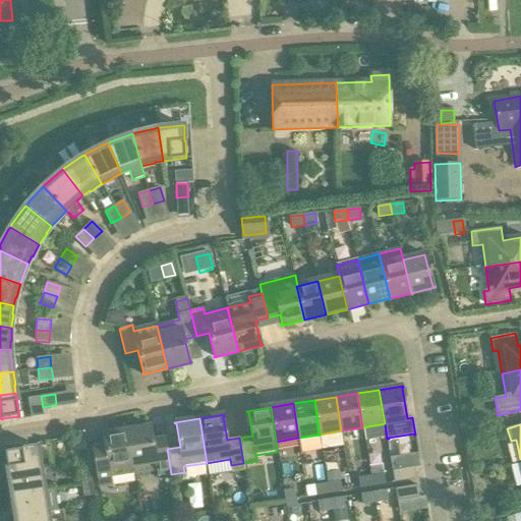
[(166,439),(153,441),(151,427),(152,427),(152,426),(127,430),(134,474),(158,470),(159,476),(171,474),(167,449),(166,439)]
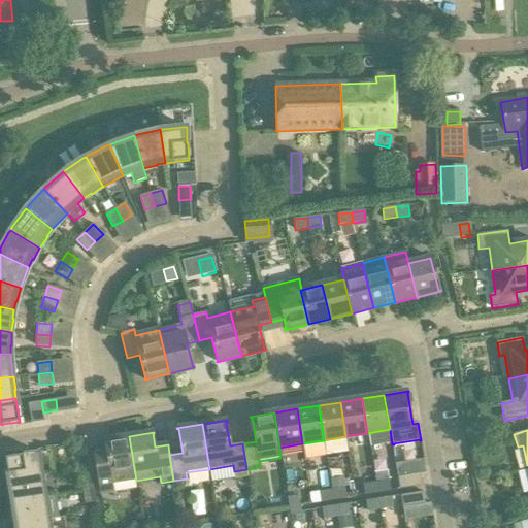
[(105,441),(107,452),(94,454),(100,493),(113,491),(112,485),(136,481),(129,436),(103,440),(104,441),(105,441)]
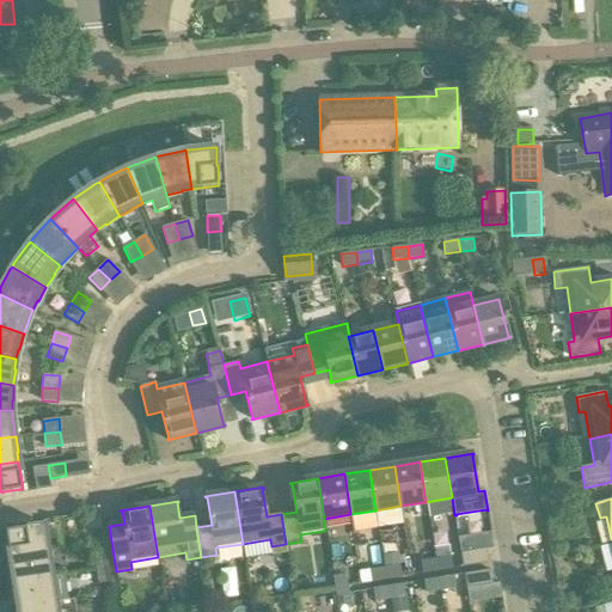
[(102,528),(101,518),(99,512),(85,514),(87,531),(102,528)]
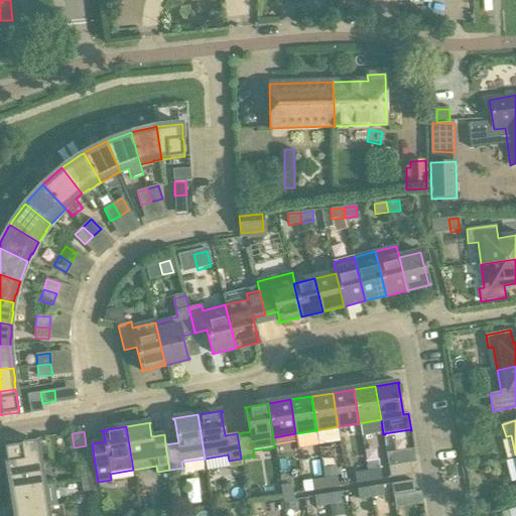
[(10,469),(41,464),(37,441),(22,444),(22,443),(5,446),(7,463),(9,463),(10,469)]
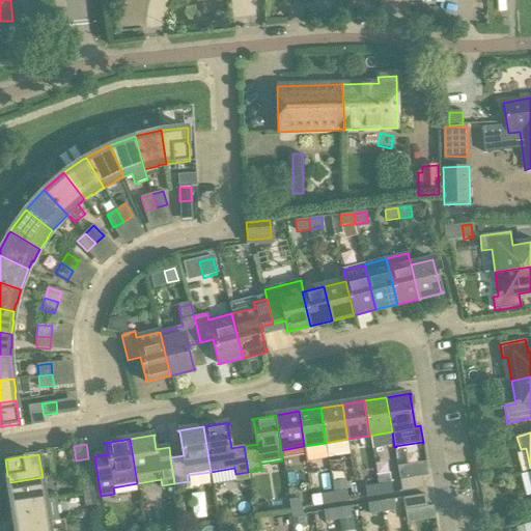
[(426,463),(397,467),(399,480),(428,475),(426,463)]
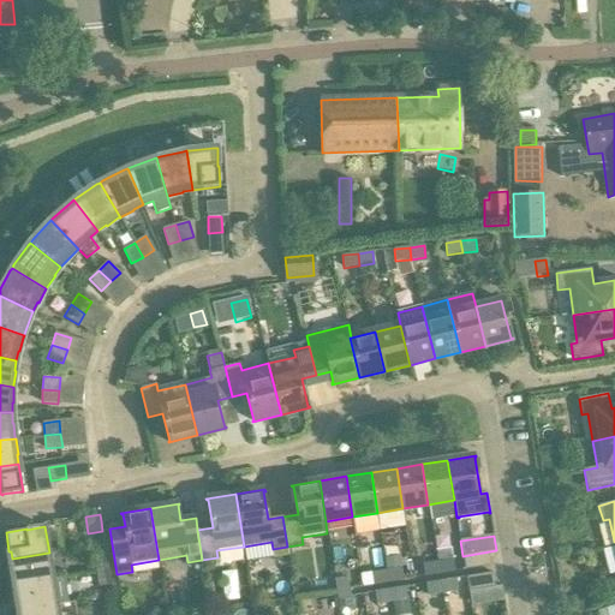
[(451,548),(436,550),(437,562),(453,560),(451,548)]
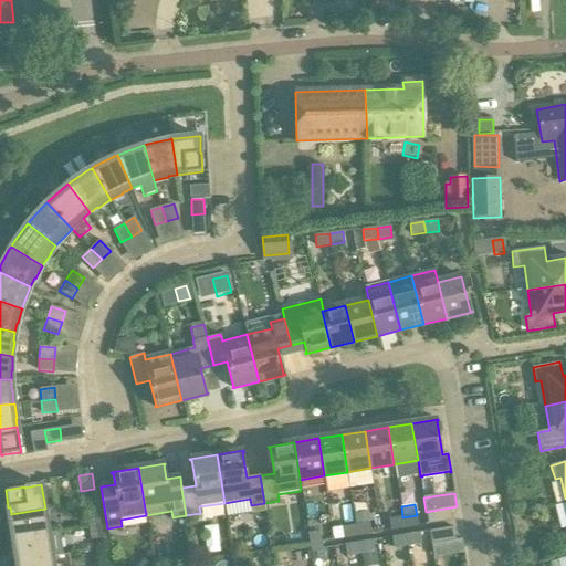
[(428,525),(452,521),(450,507),(426,512),(428,525)]
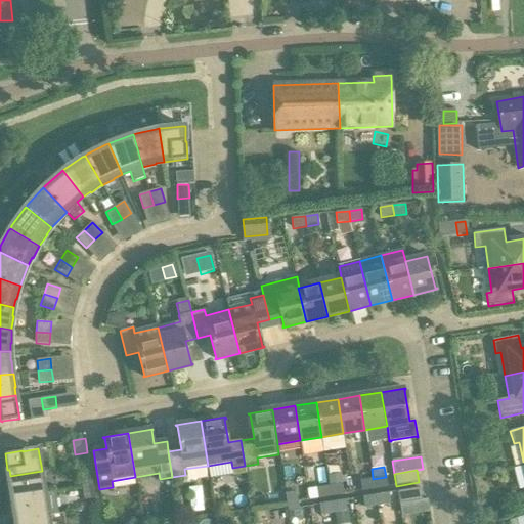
[(42,471),(10,476),(11,485),(9,485),(11,498),(45,493),(42,471)]
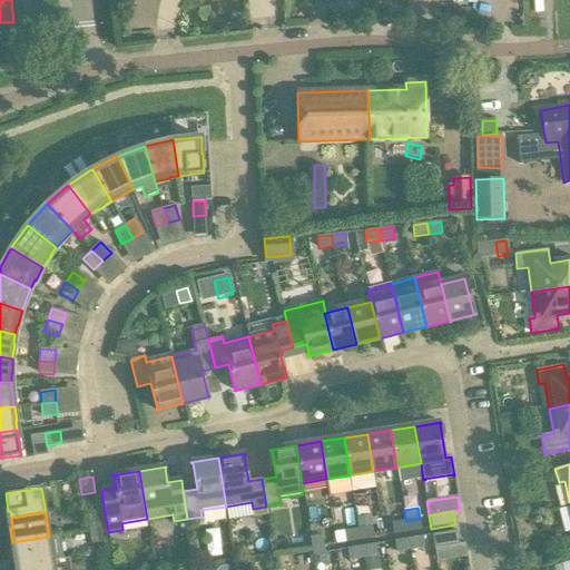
[(90,530),(101,528),(99,514),(88,517),(90,530)]
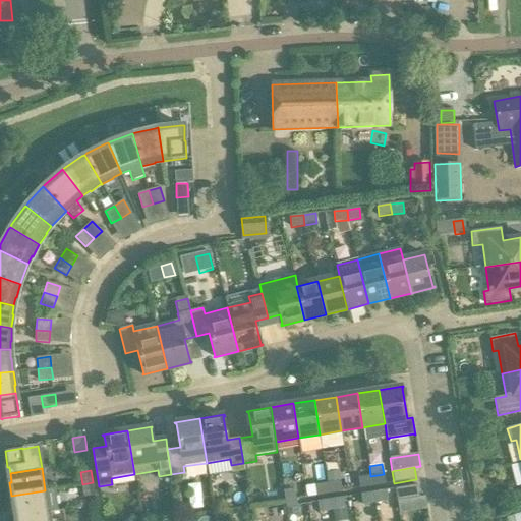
[(338,470),(326,472),(328,483),(340,481),(338,470)]
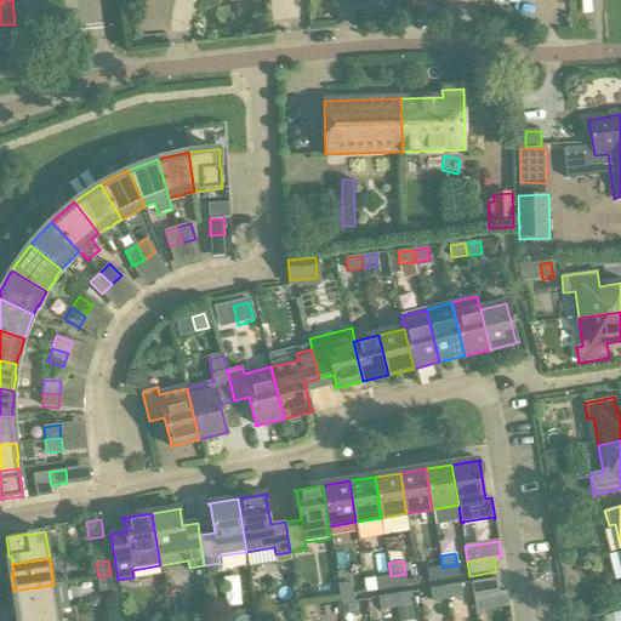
[(457,565),(442,568),(444,580),(459,577),(457,565)]
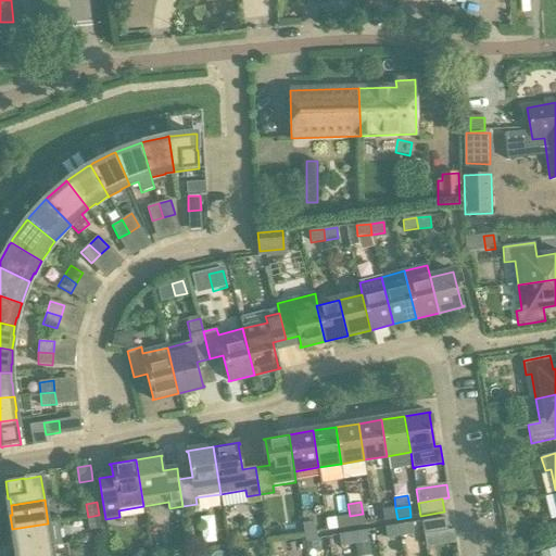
[(397,519),(395,508),(382,510),(384,521),(397,519)]
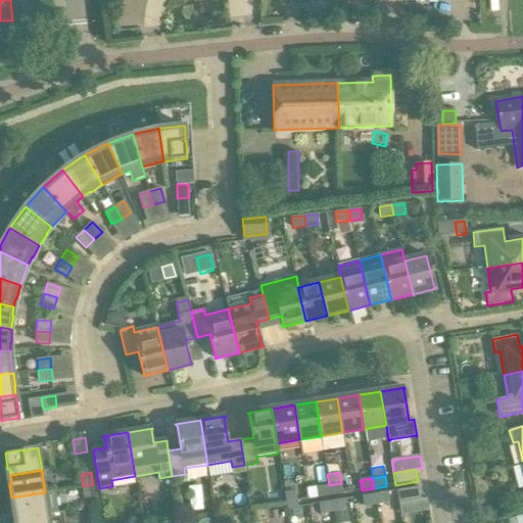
[(341,483),(329,485),(330,495),(343,493),(341,483)]
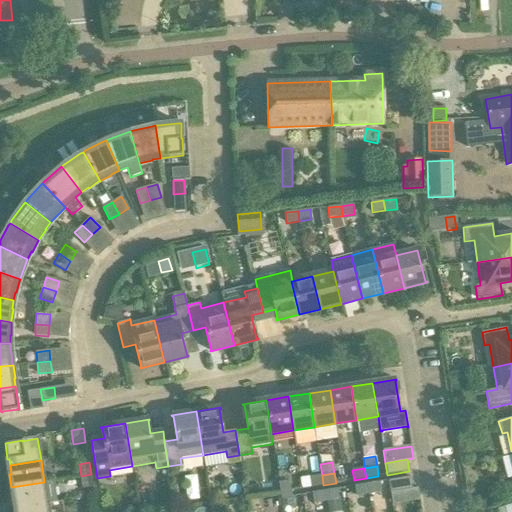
[(91,474),(81,476),(82,488),(93,487),(91,474)]
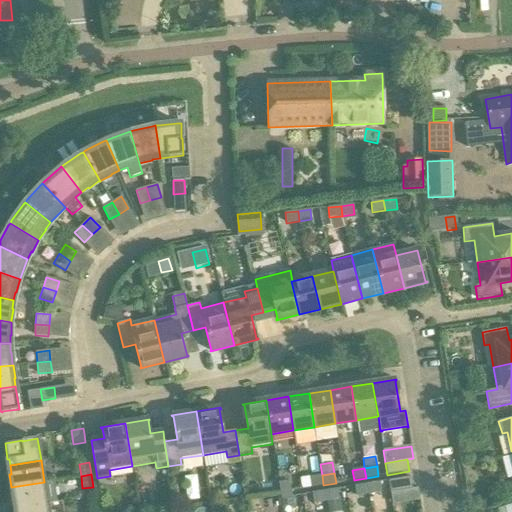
[(323,485),(322,475),(309,477),(311,487),(323,485)]
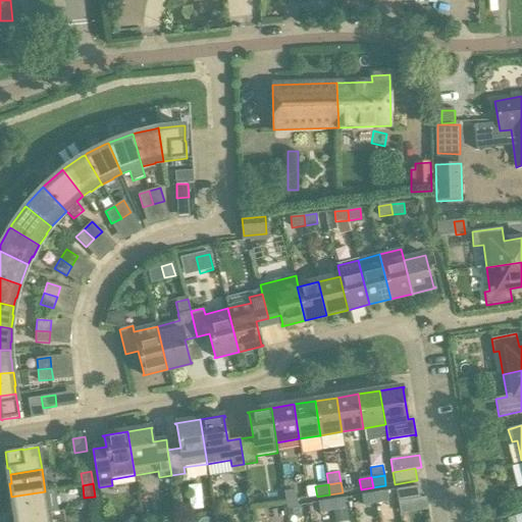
[(420,499),(418,486),(396,490),(398,502),(420,499)]
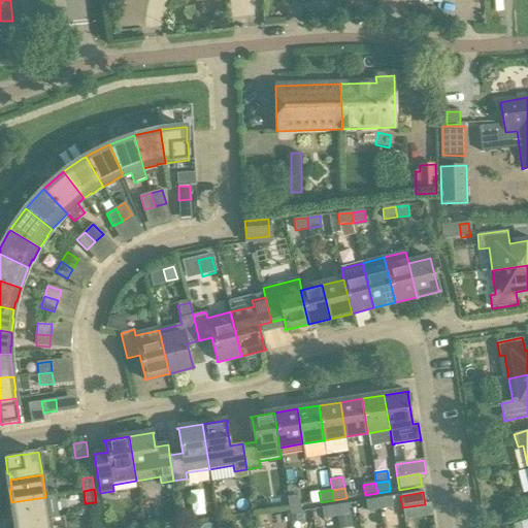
[(290,510),(300,508),(298,496),(288,497),(290,510)]
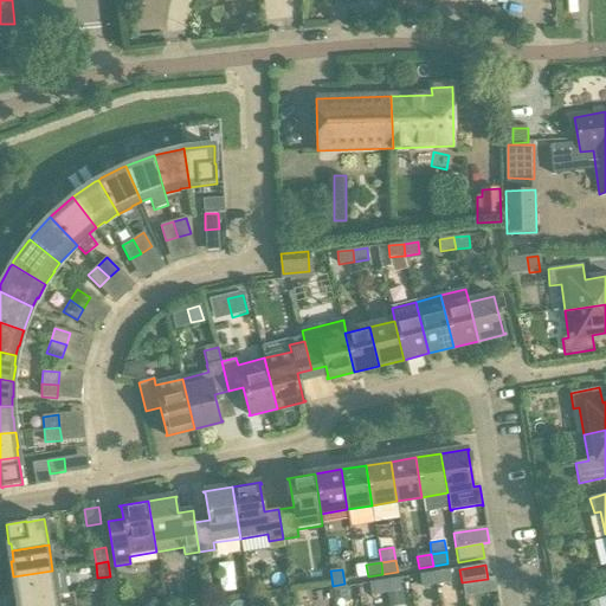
[(56,595),(52,571),(13,577),(15,592),(18,592),(20,601),(56,595)]
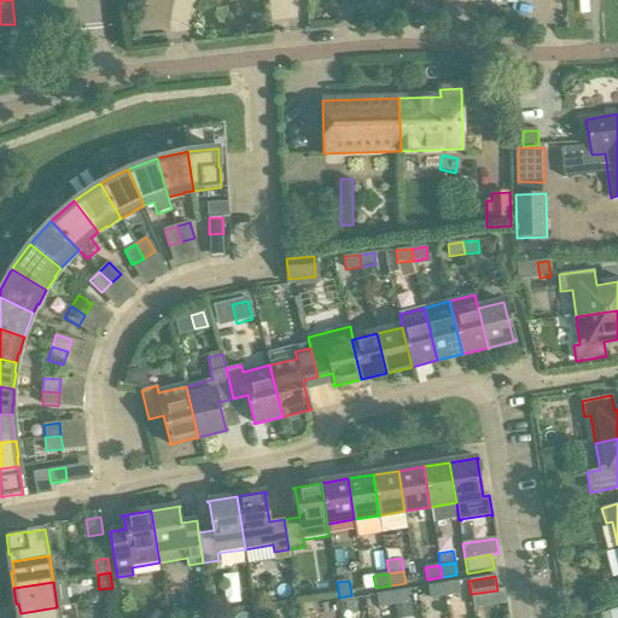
[(459,582),(443,584),(445,596),(460,594),(459,582)]
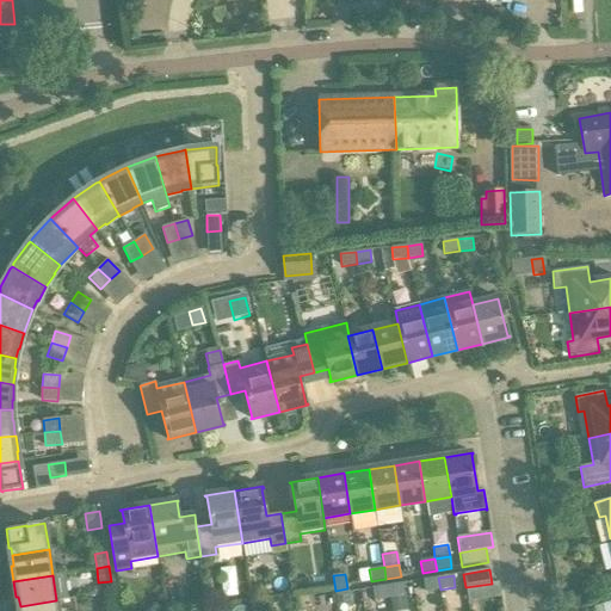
[(440,590),(438,578),(424,580),(425,592),(440,590)]
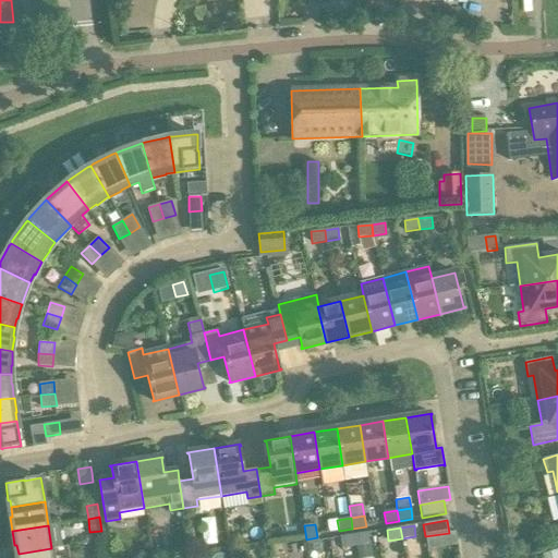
[(372,557),(368,533),(353,535),(355,546),(356,546),(358,557),(372,557)]
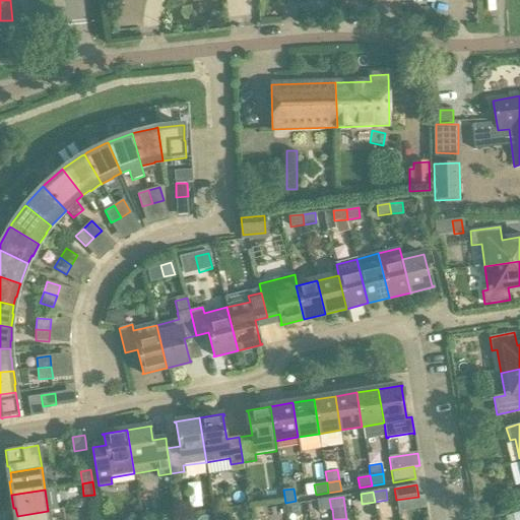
[(331,509),(329,499),(317,501),(318,511),(331,509)]
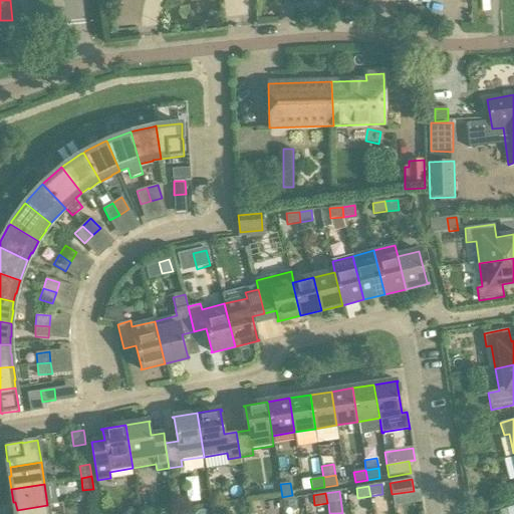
[(292,495),(282,497),(284,509),(294,508),(292,495)]
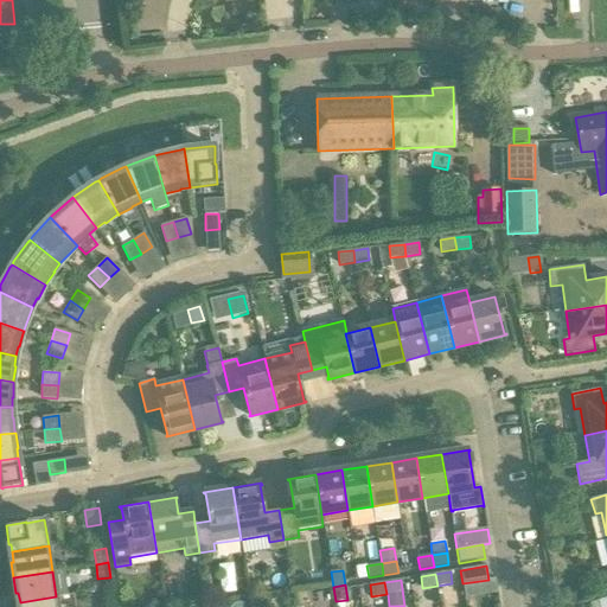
[(557,606),(558,606),(576,604),(573,590),(555,594),(557,606)]
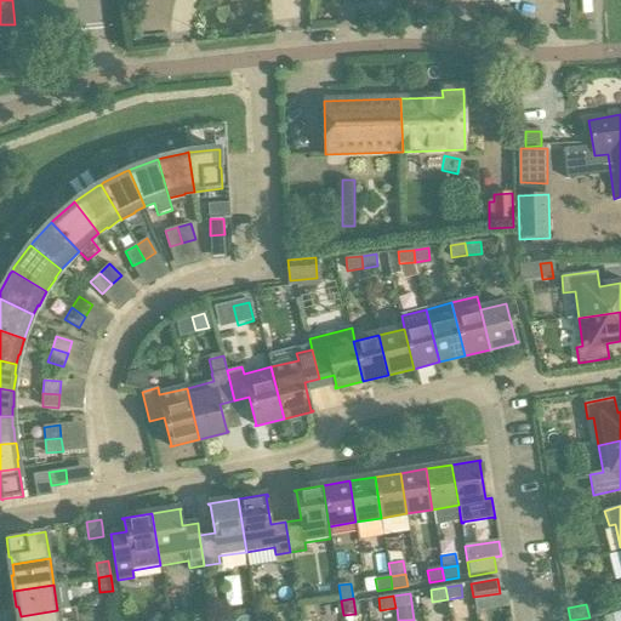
[(58,620),(57,610),(21,616),(21,620),(58,620)]
